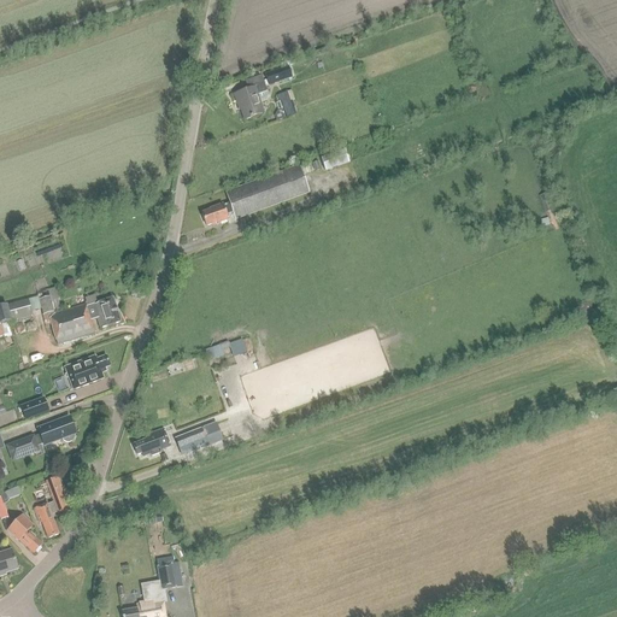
[(292,78),(288,66),(264,75),(268,87),(292,78)]
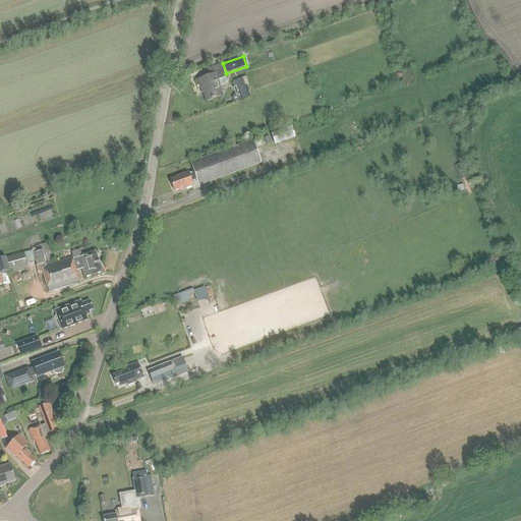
[(219,88),(226,85),(227,82),(222,66),(208,70),(210,77),(198,81),(201,91),(203,91),(207,103),(222,98),(219,88)]
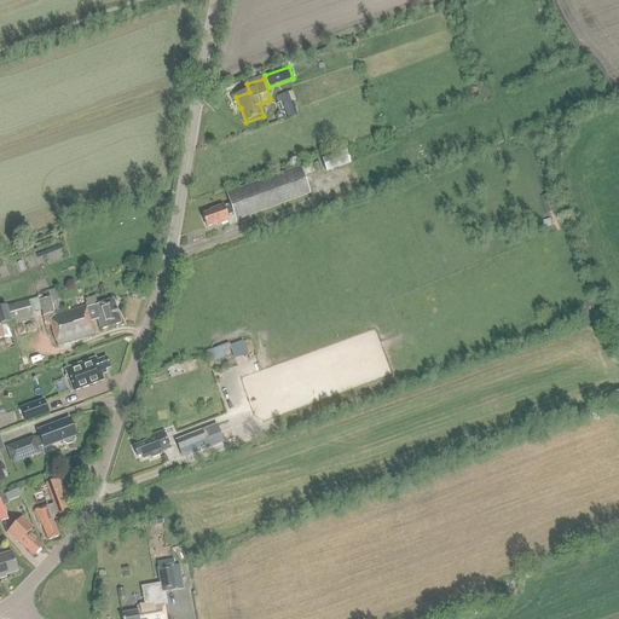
[(295,116),(287,93),(279,96),(288,119),(295,116)]
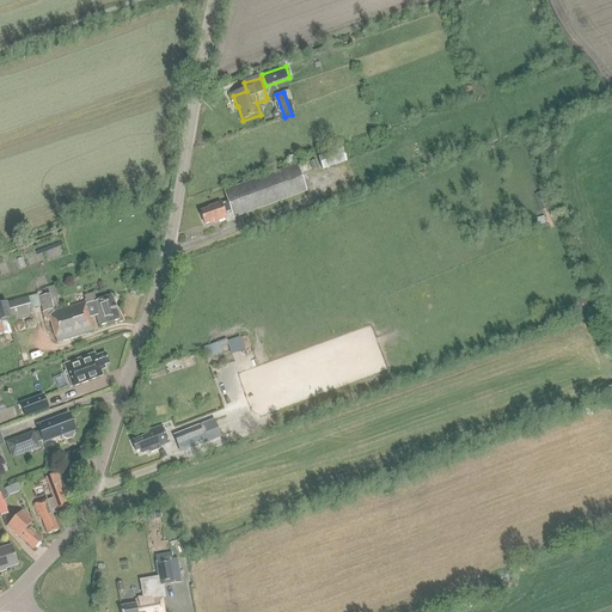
[(344,163),(341,152),(318,159),(322,171),(344,163)]
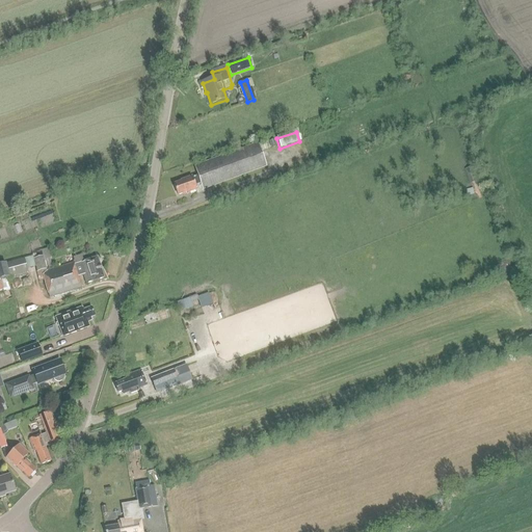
[(202,189),(219,183),(265,166),(257,143),(194,166),(197,176),(191,178),(191,177),(181,180),(181,182),(175,184),(178,195),(185,192),(186,193),(196,190),(194,186),(201,184),(202,189)]
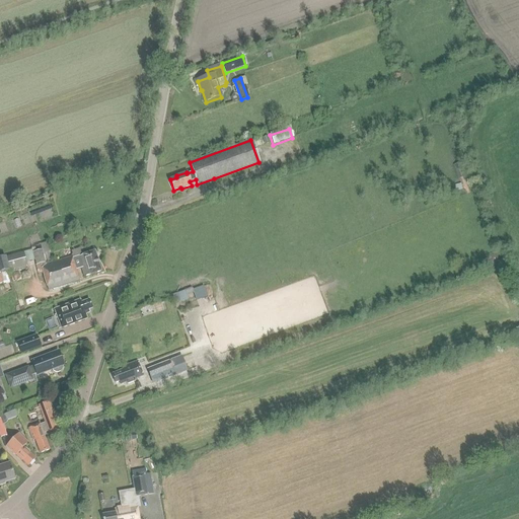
[(44,263),(45,263),(42,249),(32,252),(36,266),(44,263)]
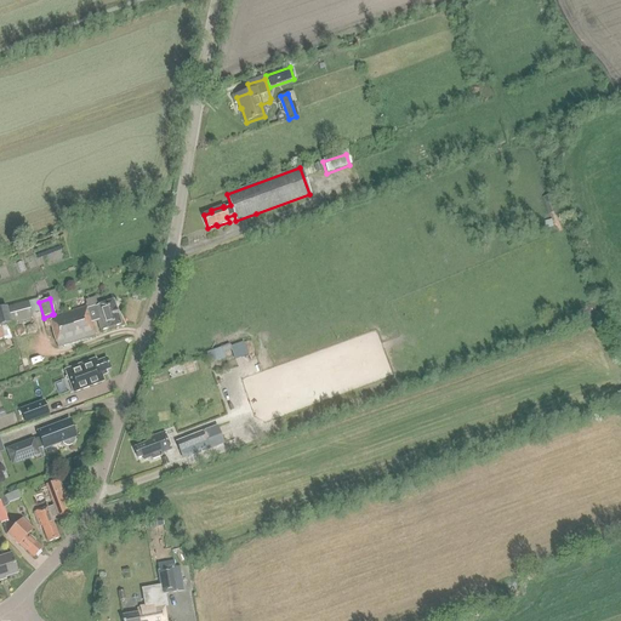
[(101,331),(121,325),(113,301),(97,306),(95,298),(86,301),(87,307),(50,318),(57,347),(96,335),(91,323),(97,320),(101,331)]
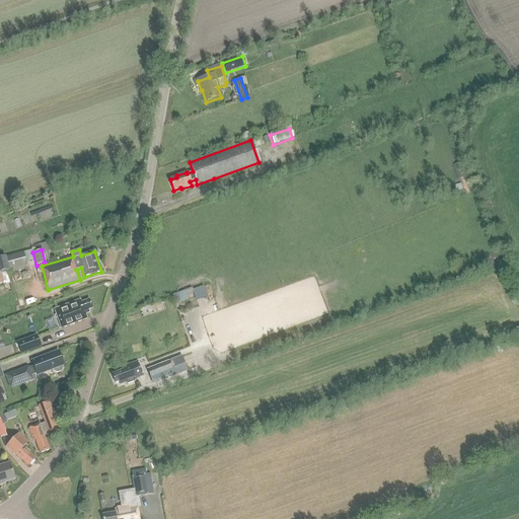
[(0,273),(26,266),(23,252),(0,258),(0,273)]
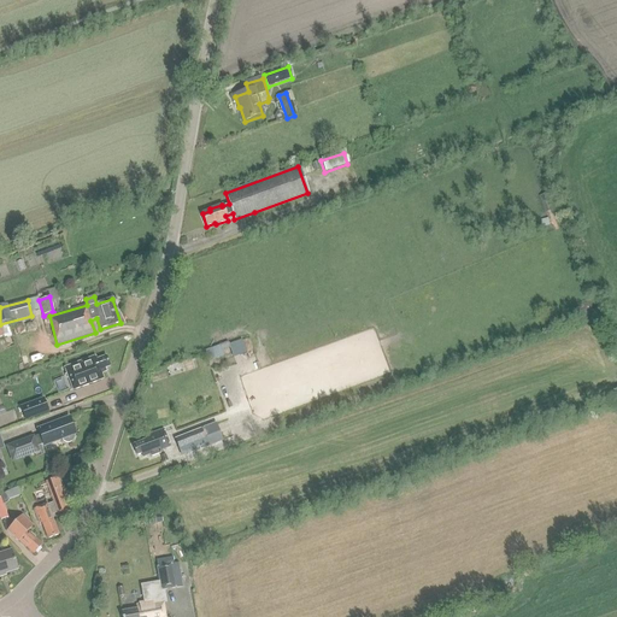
[(244,338),(207,350),(215,371),(251,359),(244,338)]
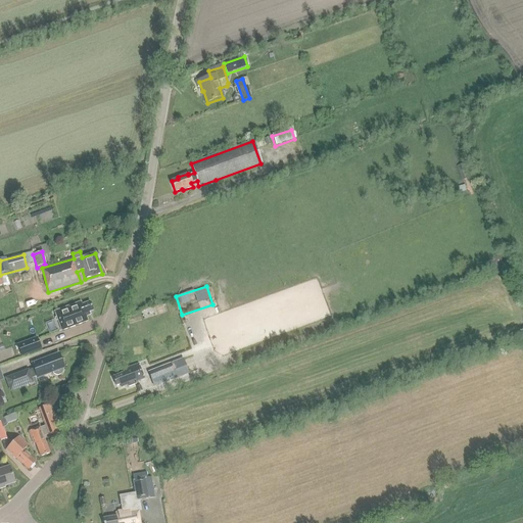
[(89,313),(93,311),(90,302),(82,305),(81,302),(54,312),(61,331),(88,322),(86,317),(90,316),(89,313)]
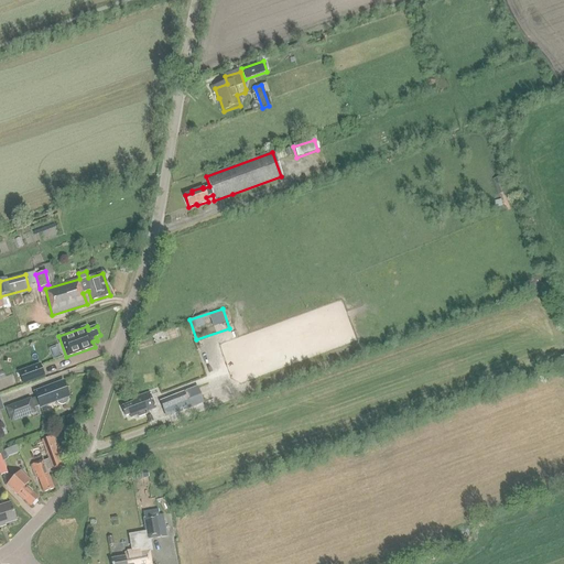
[(23,384),(44,377),(40,365),(19,372),(23,384)]
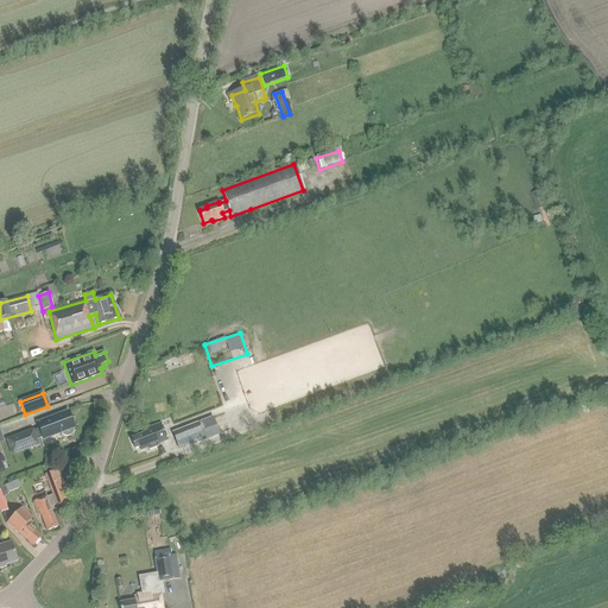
[(73,431),(73,429),(74,428),(68,411),(37,423),(39,428),(32,431),(32,430),(7,439),(12,455),(38,444),(36,441),(43,437),(43,439),(61,432),(62,435),(64,436),(68,437),(70,436),(71,434),(73,431)]
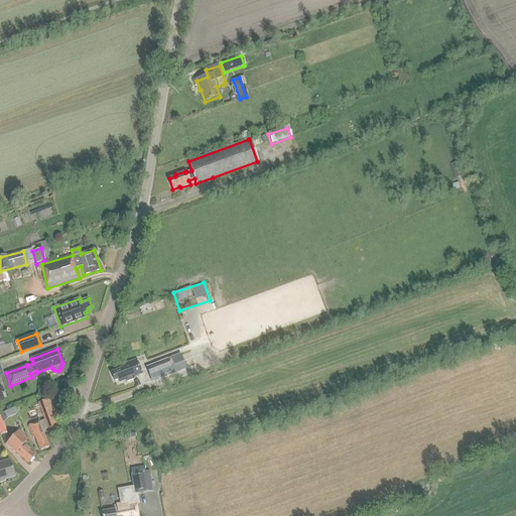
[(179,355),(147,367),(152,381),(185,369),(179,355)]
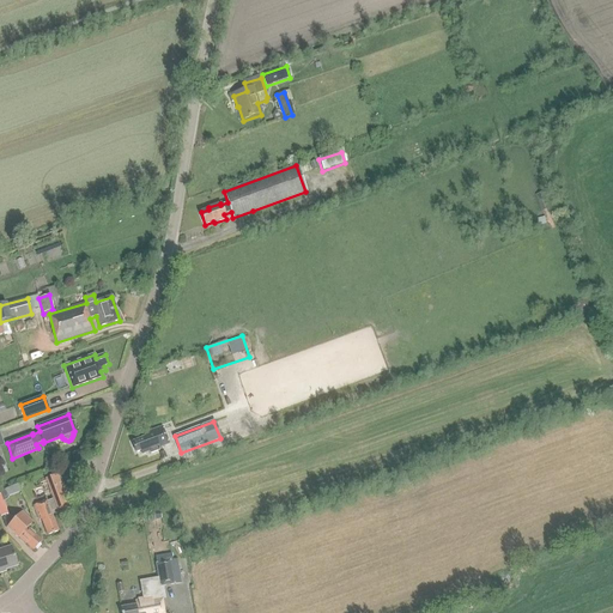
[(143,435),(144,438),(132,443),(137,453),(140,451),(141,454),(150,451),(151,454),(159,450),(158,448),(168,444),(161,428),(143,435)]
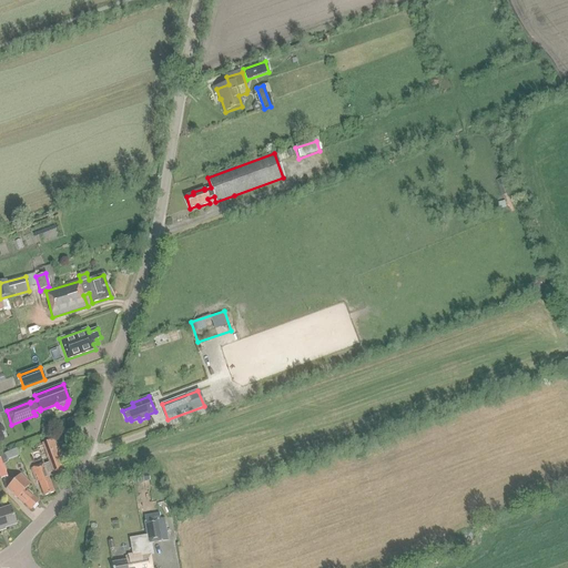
[(48,453),(51,463),(43,465),(43,464),(31,468),(37,482),(39,482),(43,496),(53,493),(48,475),(66,468),(58,447),(57,448),(53,439),(42,444),(46,453),(48,453)]
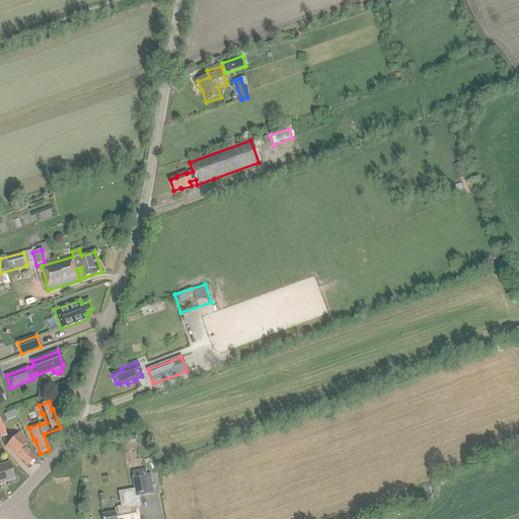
[(15,411),(0,416),(0,437),(0,438),(7,435),(3,425),(6,423),(7,421),(17,417),(15,411)]
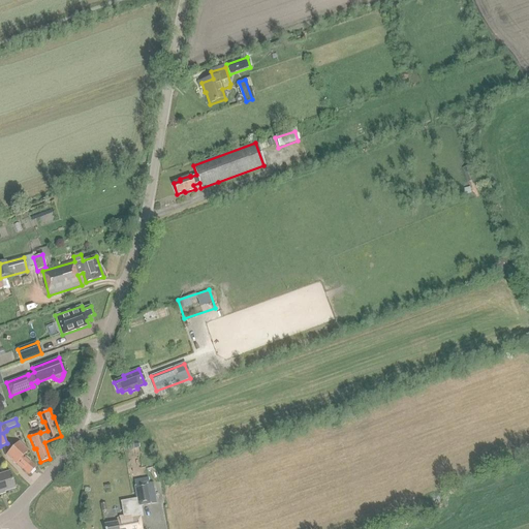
[(28,450),(19,441),(10,450),(10,457),(22,469),(23,468),(29,473),(35,467),(29,461),(30,460),(26,456),(25,457),(23,455),(28,450)]
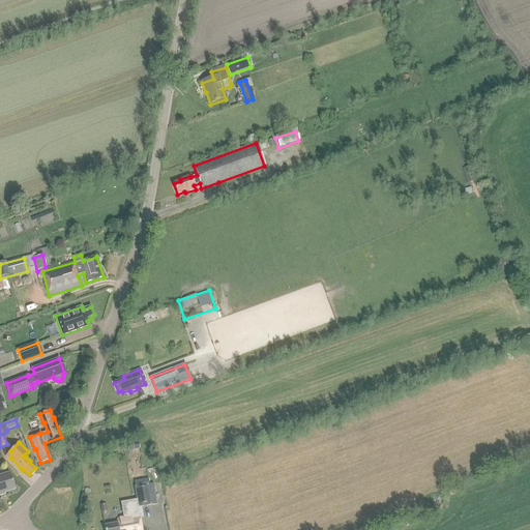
[(140,448),(139,442),(127,444),(128,450),(140,448)]
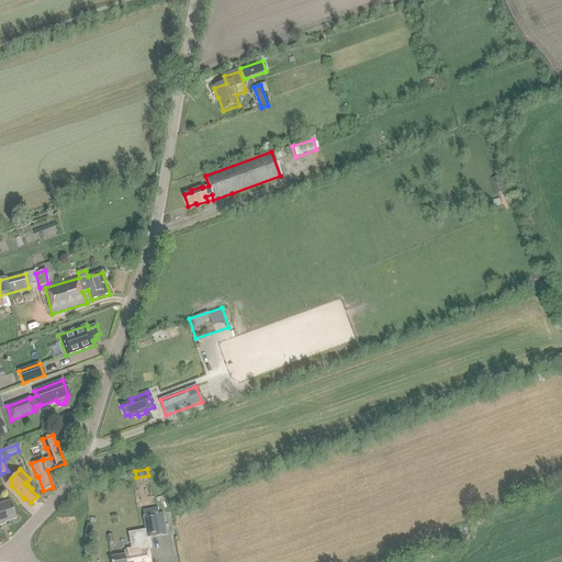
[(0,504),(0,524),(4,524),(4,521),(15,518),(10,502),(0,504)]
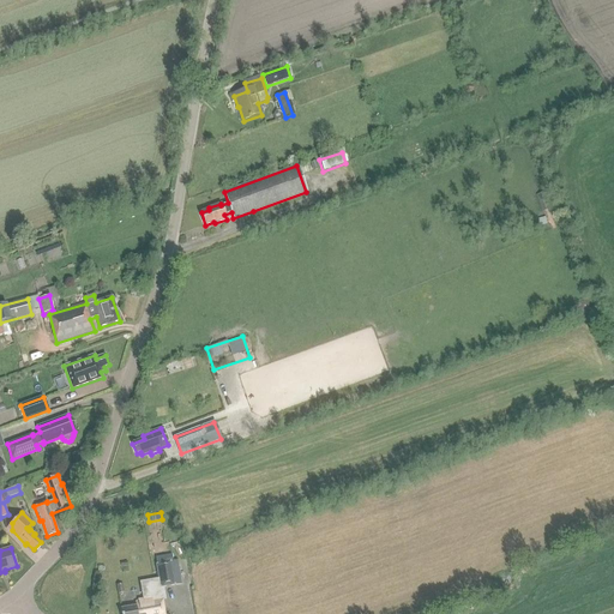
[(155,564),(158,581),(160,588),(180,583),(176,560),(172,560),(170,554),(155,558),(156,564),(155,564)]
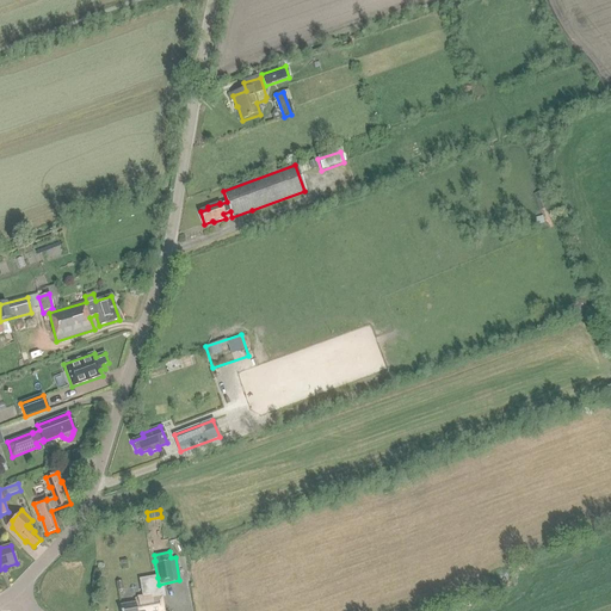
[(159,585),(158,578),(147,580),(150,596),(134,599),(135,603),(119,605),(119,610),(164,610),(160,594),(161,594),(159,585)]
